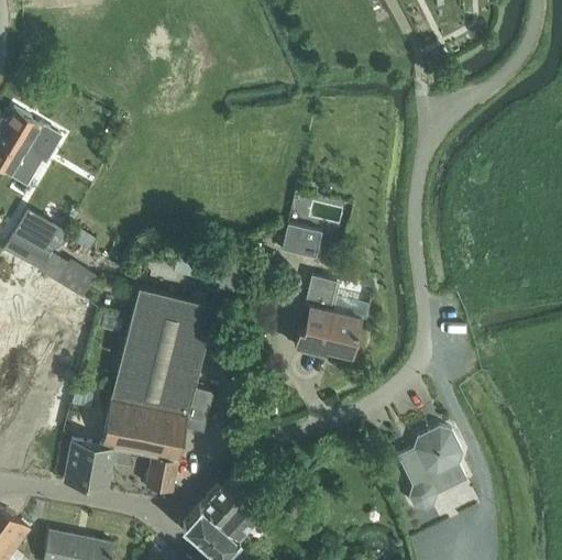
[(15,110),(0,134),(0,167),(12,175),(28,184),(43,157),(47,161),(62,138),(50,130),(15,110)]
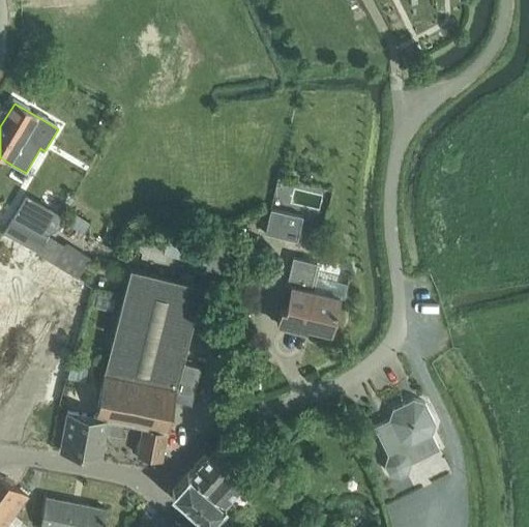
[(298,243),(303,218),(284,214),(277,238),(298,243)]
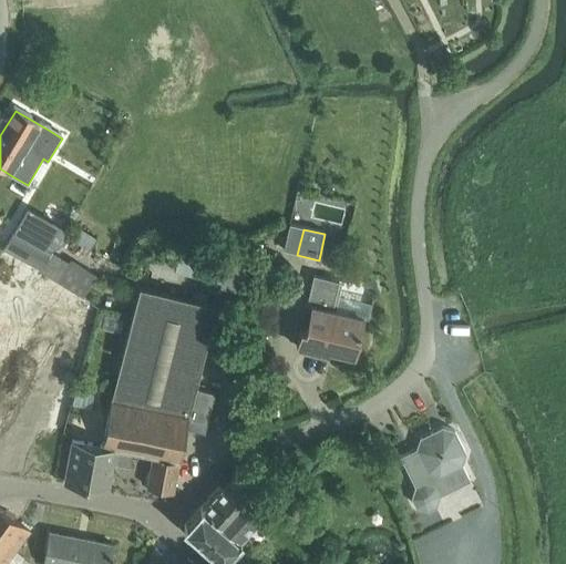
[(59,286),(81,299),(85,301),(99,279),(72,263),(71,266),(53,255),(17,234),(4,254),(40,275),(59,286)]
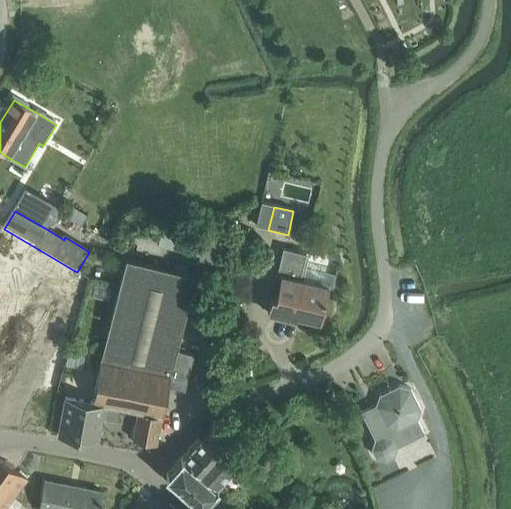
[(163,226),(158,246),(200,255),(199,260),(217,264),(224,235),(206,231),(205,231),(204,235),(163,226)]
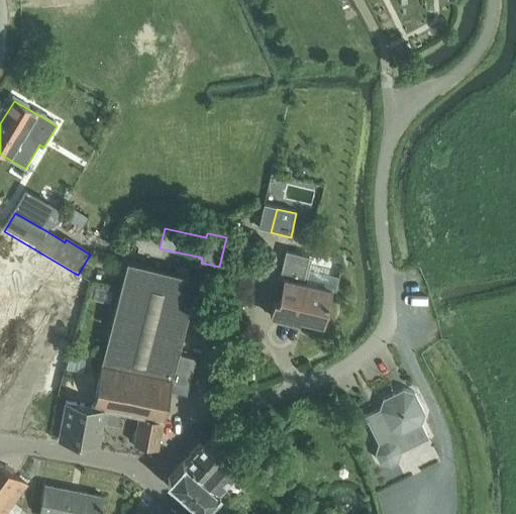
[(287,253),(271,319),(299,326),(300,322),(323,327),(331,294),(332,291),(307,285),(313,260),(287,253)]
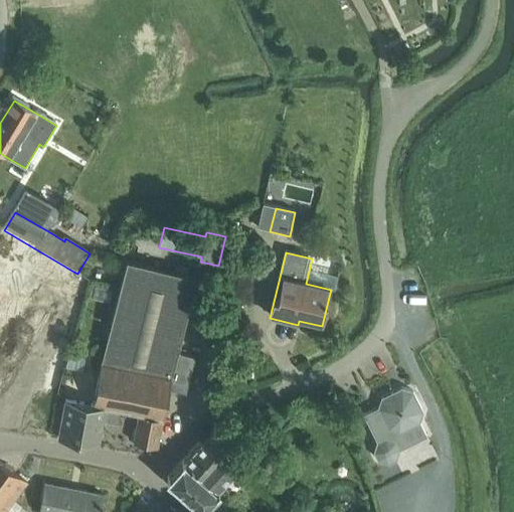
[(53,260),(43,277),(63,289),(73,272),(53,260)]
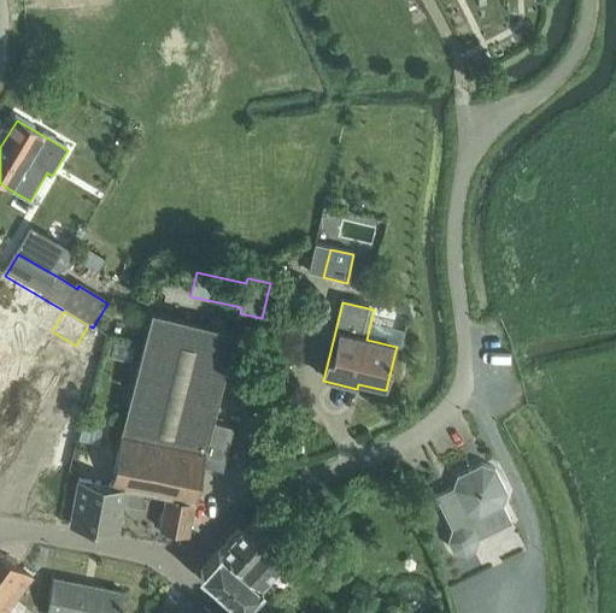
[(151,314),(123,440),(122,438),(116,469),(111,467),(110,472),(115,473),(112,484),(107,484),(106,488),(80,483),(70,526),(112,536),(117,537),(124,507),(141,511),(145,495),(166,500),(159,531),(187,537),(203,469),(224,473),(234,430),(216,425),(236,334),(151,314)]
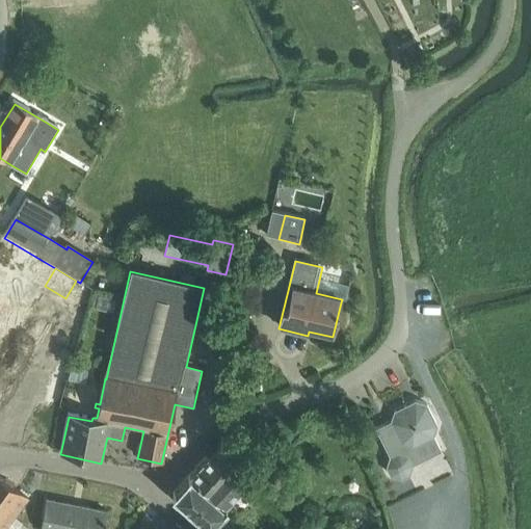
[(0,407),(49,328),(0,297),(0,407)]
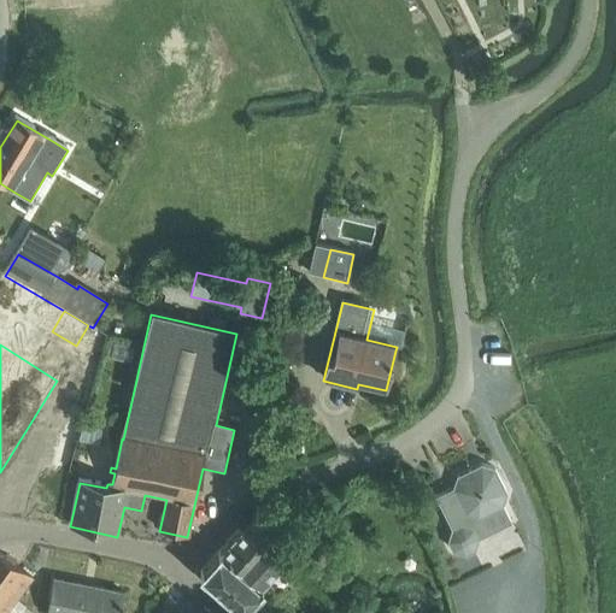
[(453,493),(436,501),(453,534),(449,546),(453,555),(467,560),(476,555),(480,542),(512,526),(504,510),(508,497),(496,473),(482,469),(458,481),(453,493)]
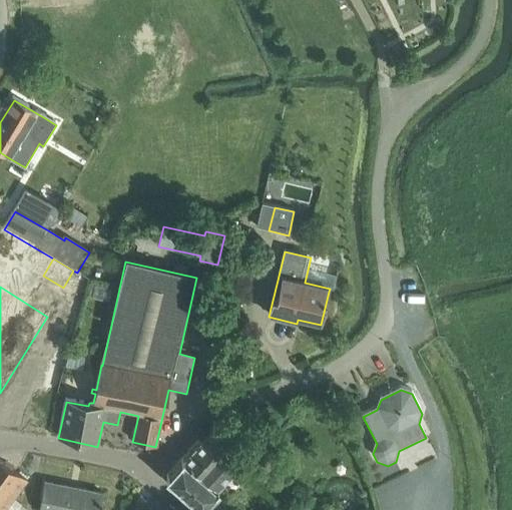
[(168,479),(200,509),(202,509),(237,471),(228,462),(236,453),(213,431),(201,444),(168,479)]
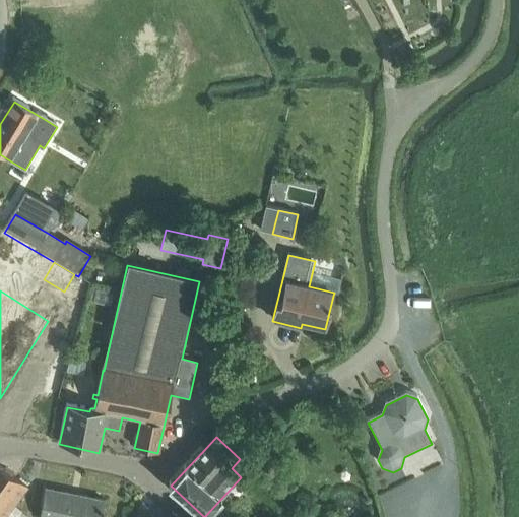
[(0,469),(0,516),(6,516),(27,490),(0,469)]
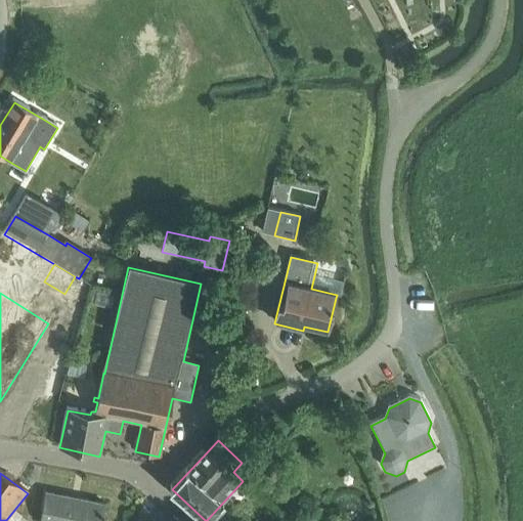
[(103,520),(106,507),(46,494),(41,520),(103,520)]
